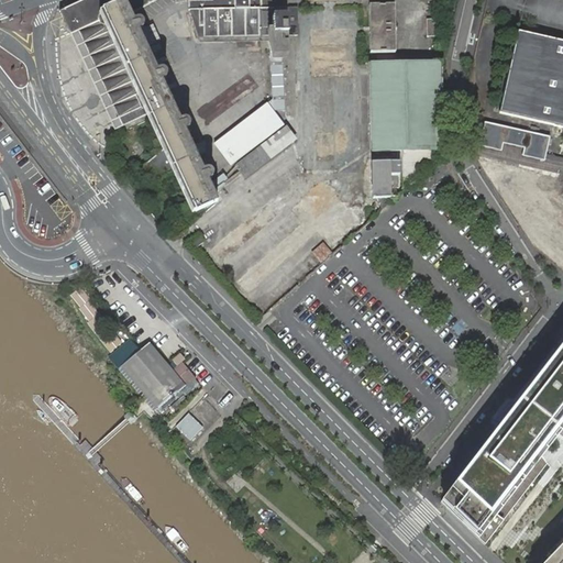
[(77,32),(119,122),(146,109),(101,11),(123,1),(130,15),(155,0),(84,0),(61,11),(72,34),(77,32)]
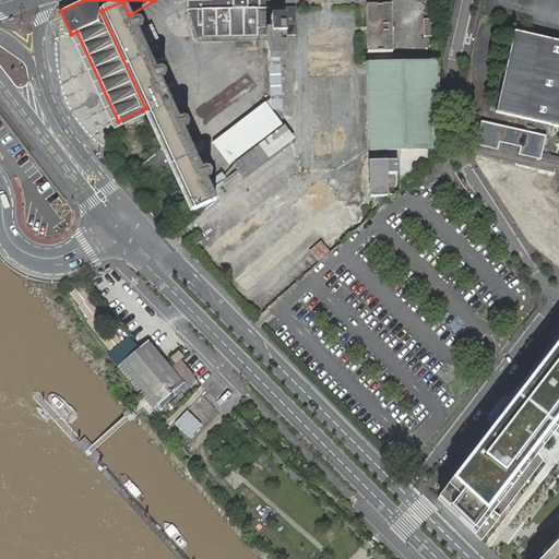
[(187,10),(188,10),(198,43),(266,42),(271,57),(281,57),(285,57),(286,54),(289,35),(295,35),(295,9),(284,9),(284,0),(230,0),(211,0),(187,1),(187,10)]
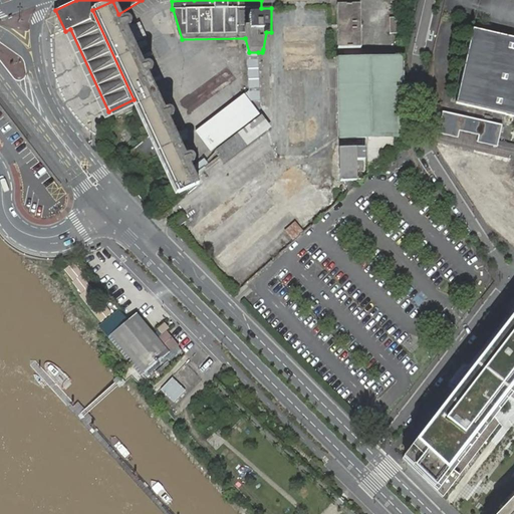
[(124,27),(122,22),(118,14),(112,1),(92,10),(134,99),(151,136),(160,156),(173,184),(178,195),(196,187),(198,186),(188,164),(186,160),(167,118),(165,113),(146,73),(144,68),(124,27)]
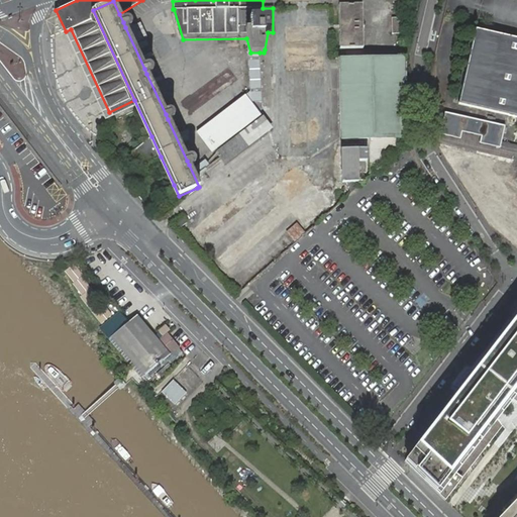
[(338,5),(339,48),(363,48),(362,5),(338,5)]
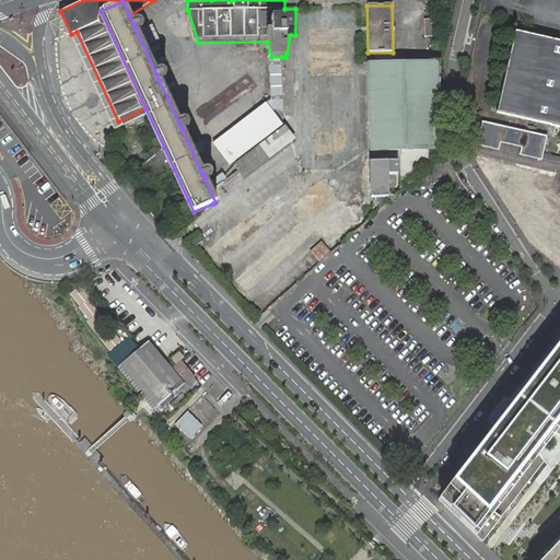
[(424,20),(424,36),(436,36),(436,19),(424,20)]
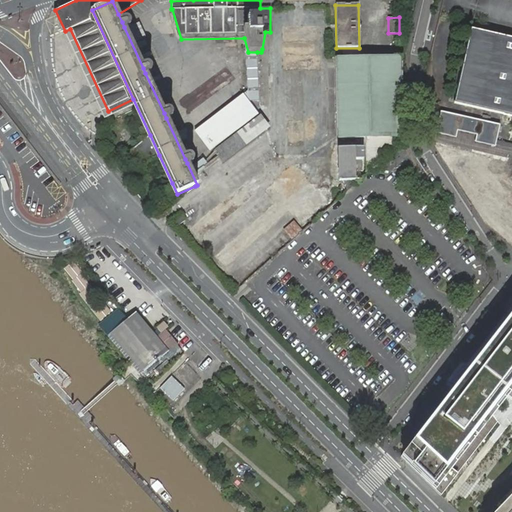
[(511,37),(471,28),(454,103),(511,116),(511,37)]
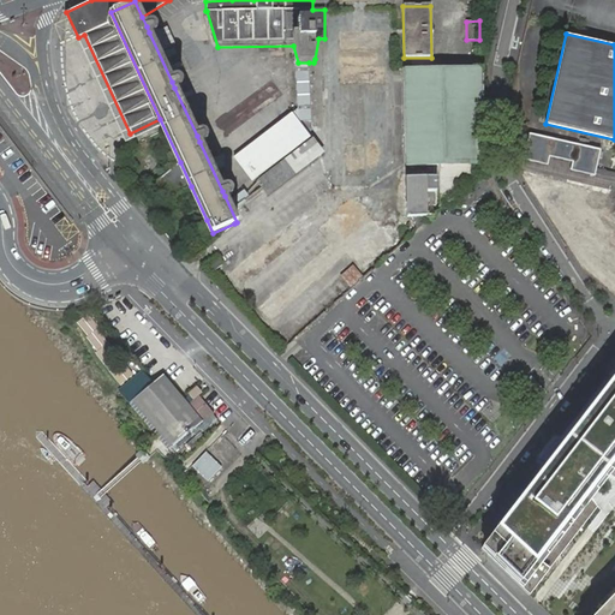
[(309,63),(298,63),(298,108),(292,113),(299,120),(310,120),(309,63)]
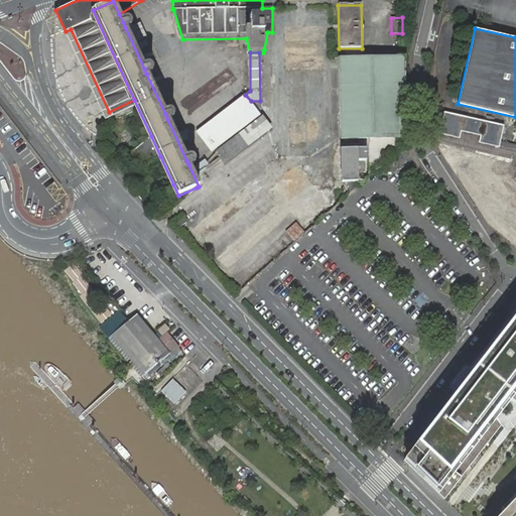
[(340,57),(341,139),(368,139),(368,173),(402,141),(402,139),(403,139),(405,55),(340,57)]
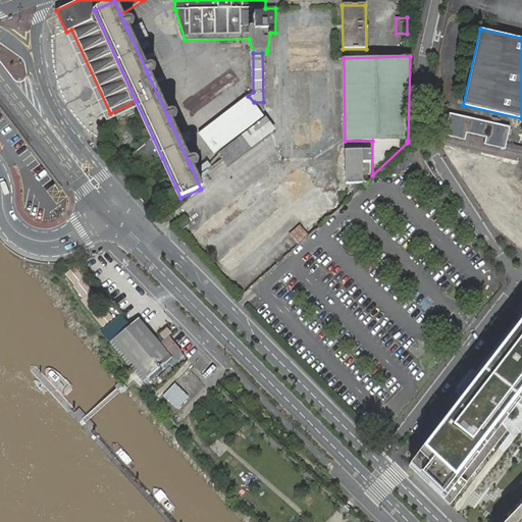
[(248,96),(200,133),(215,153),(264,116),(254,102),(248,96)]
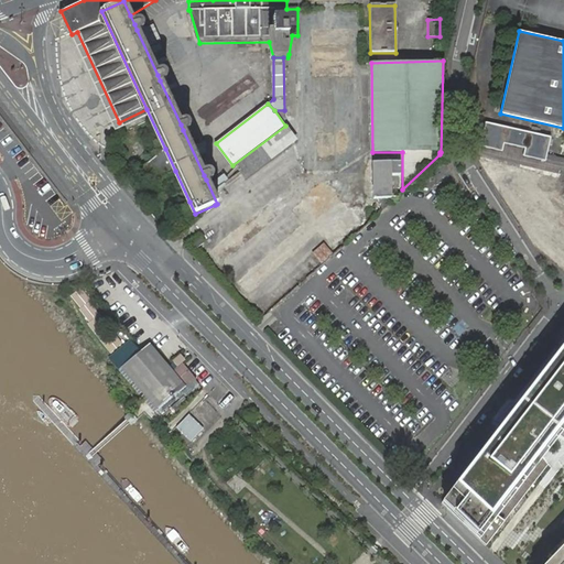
[(550,161),(551,152),(552,152),(555,138),(491,123),(486,145),(505,150),(507,142),(530,147),(528,156),(550,161)]
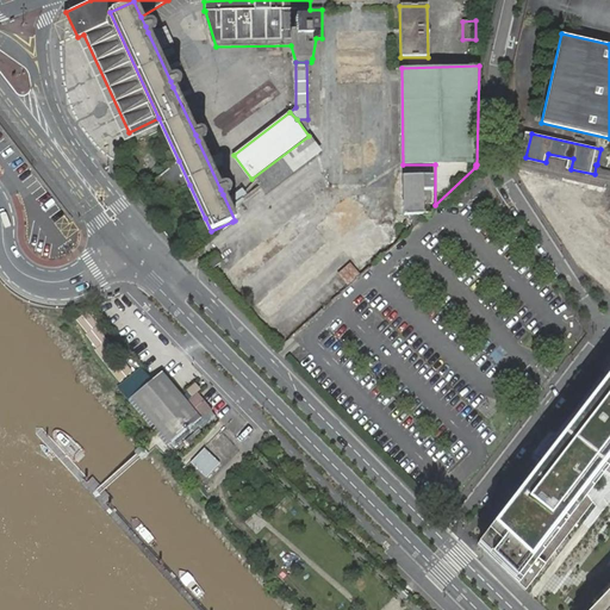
[(268,191),(304,163),(319,151),(309,138),(255,181),(261,188),(265,185),(268,191)]
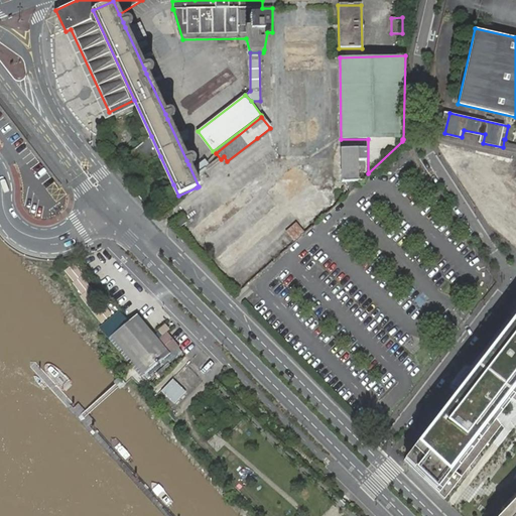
[(160,156),(151,136),(130,153),(140,165),(160,156)]
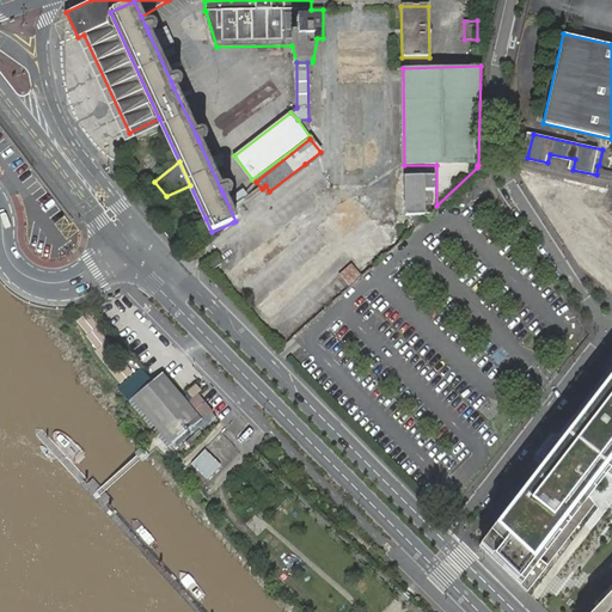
[(408,216),(408,233),(423,216),(423,215),(430,212),(430,204),(423,204),(423,191),(434,191),(433,177),(404,177),(404,215),(408,216)]
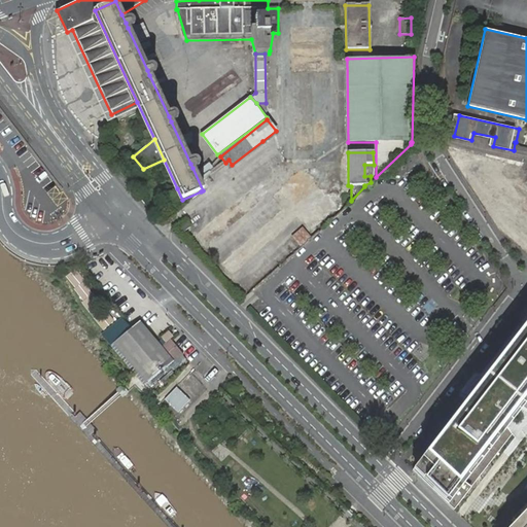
[(166,198),(177,211),(202,191),(201,191),(182,200),(177,188),(166,198)]
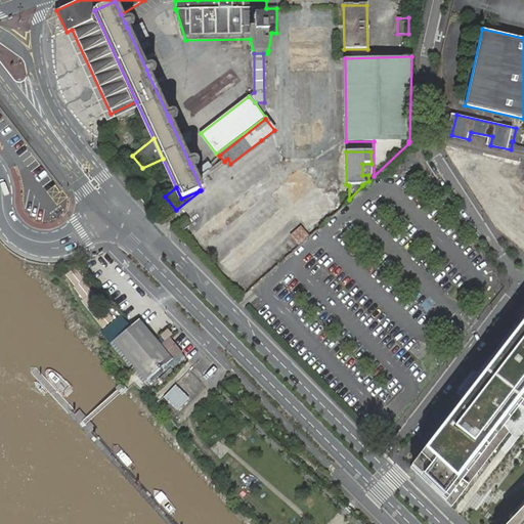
[(184,231),(191,224),(187,219),(179,226),(184,231)]
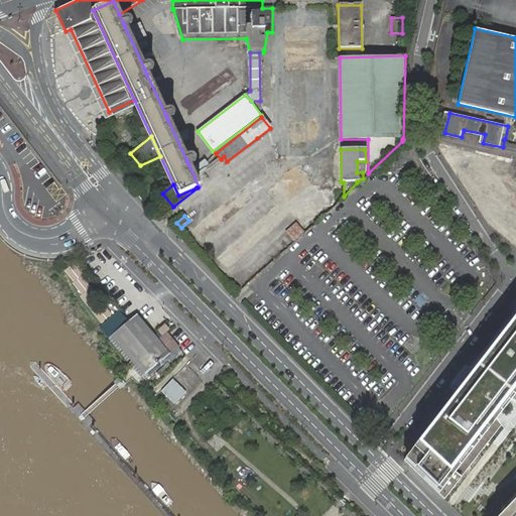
[(286,232),(294,242),(299,238),(305,232),(296,222),(286,232)]
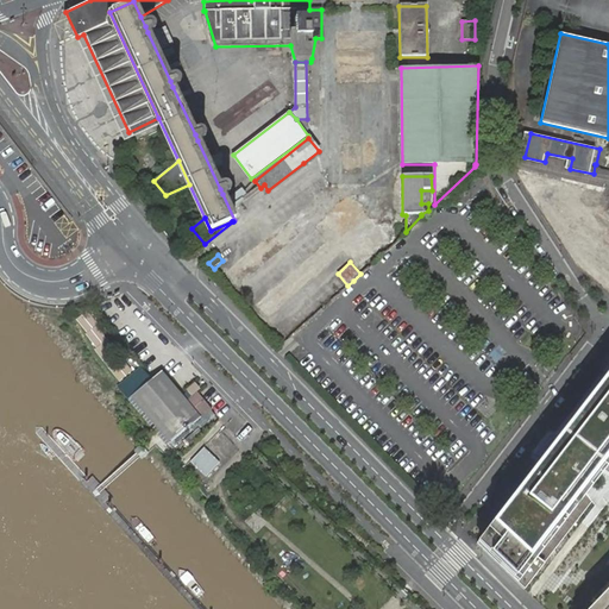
[(198,391),(186,402),(179,394),(161,372),(152,380),(143,368),(120,387),(169,444),(212,408),(206,401),(198,391)]
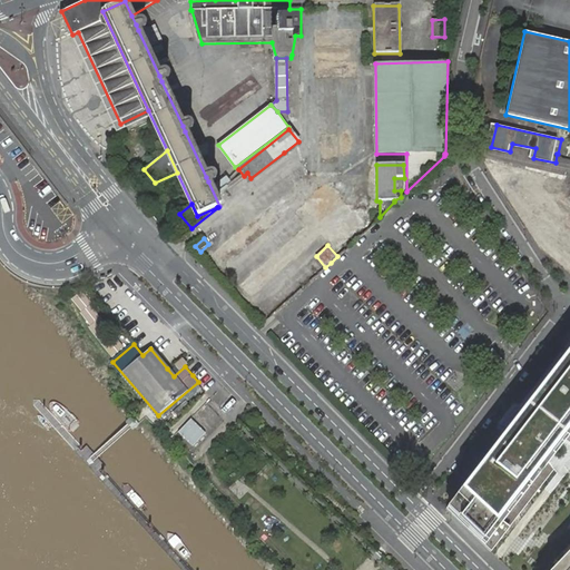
[(569,347),(443,507),(483,539),(569,430),(569,347)]
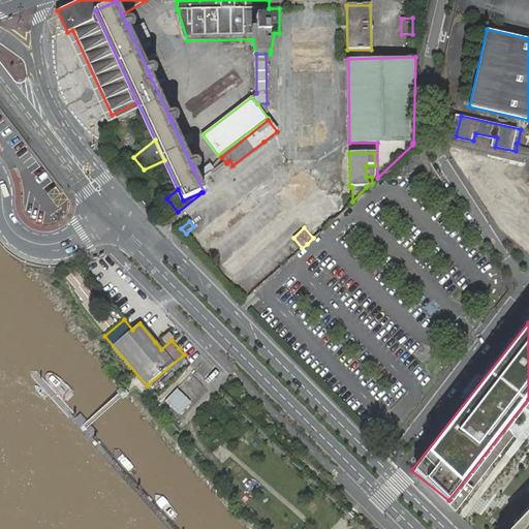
[(467,334),(457,323),(453,328),(463,338),(467,334)]
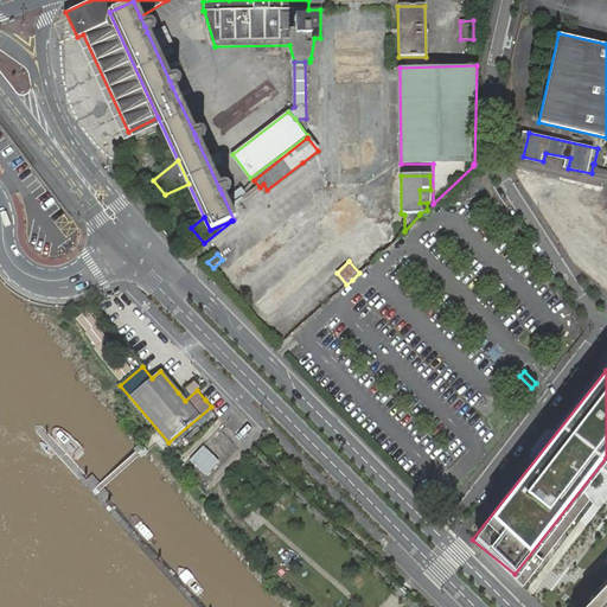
[(206,475),(222,461),(205,446),(191,461),(206,475)]
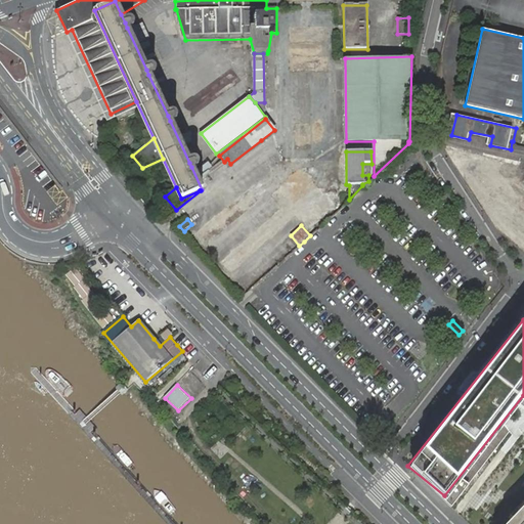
[(523,523),(523,505),(505,523),(523,523)]
